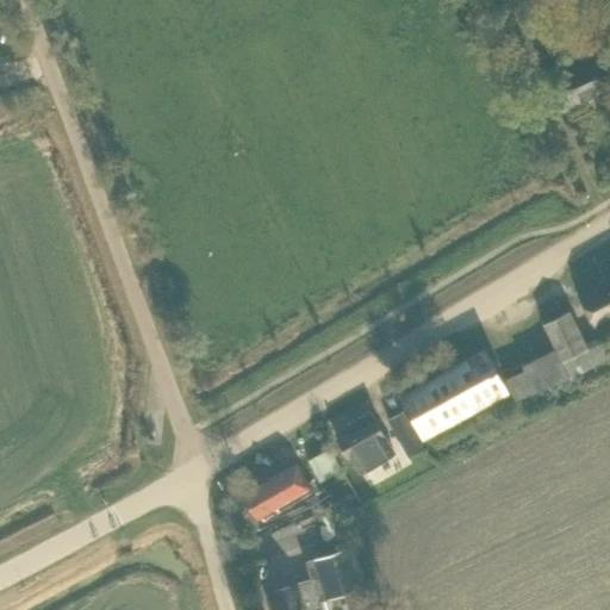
[(601,281),(577,294),(596,330),(609,322),(609,282),(603,287),(601,281)]
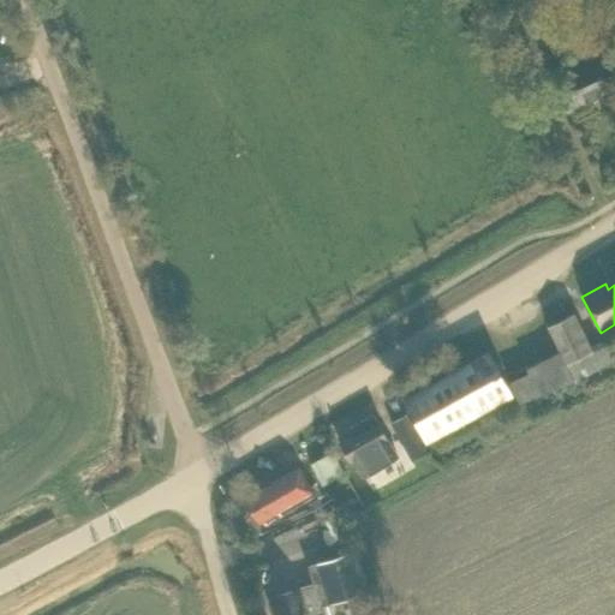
[(575,381),(614,360),(614,358),(605,339),(590,346),(573,314),(548,327),(560,351),(574,380),(575,381)]
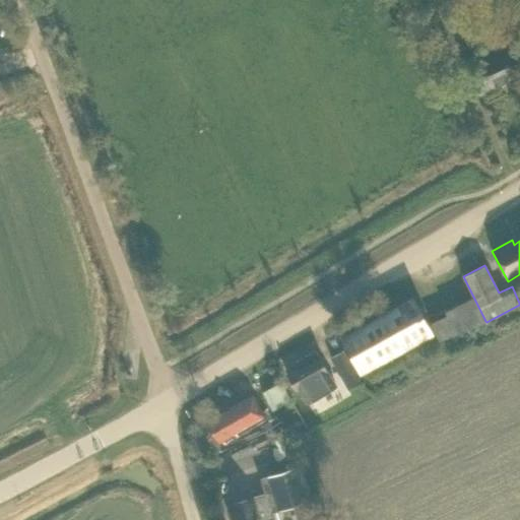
[(445,311),(456,333),(485,321),(473,297),(445,311)]
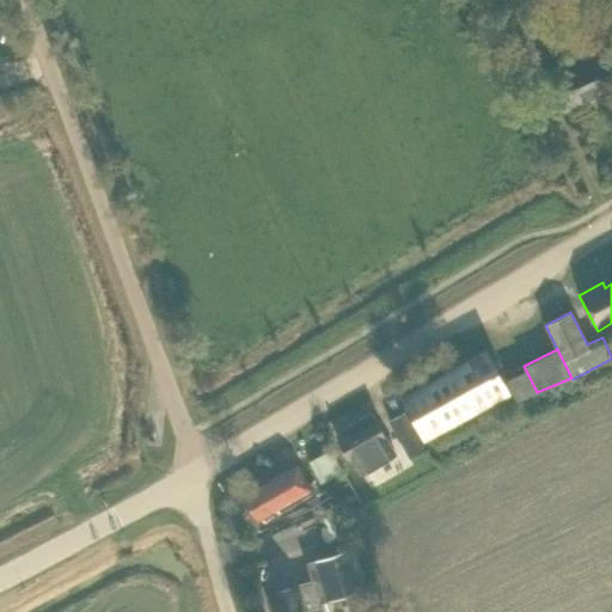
[(485,350),(401,397),(423,439),(508,392),(485,350)]
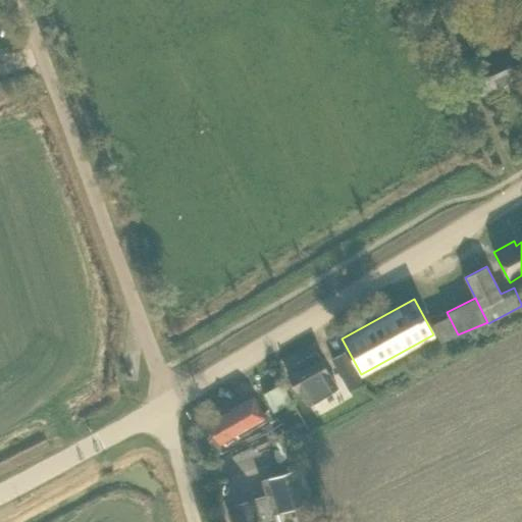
[(316,352),(294,364),(297,371),(286,376),(296,392),(299,389),(308,405),(336,388),(316,352)]
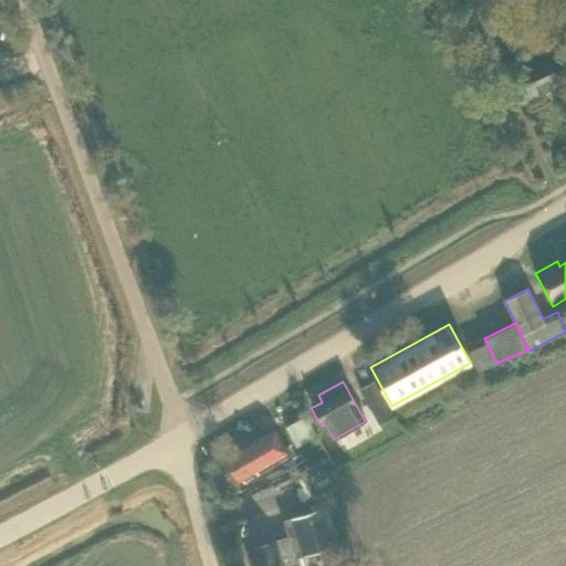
[(362,391),(371,410),(387,401),(377,384),(362,391)]
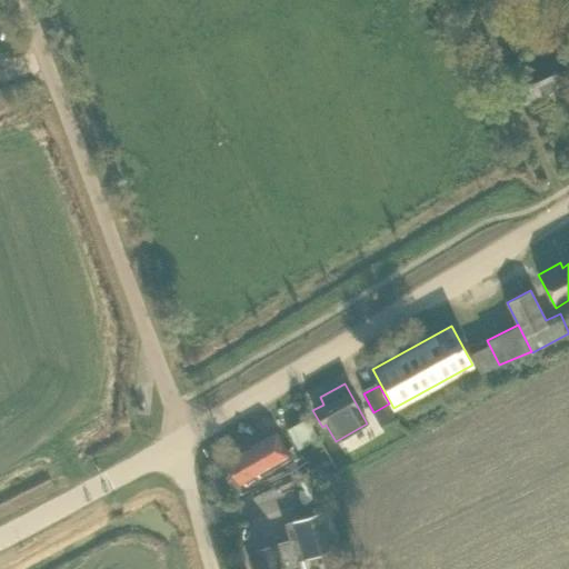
[(299,449),(319,438),(309,418),(288,429),(299,449)]
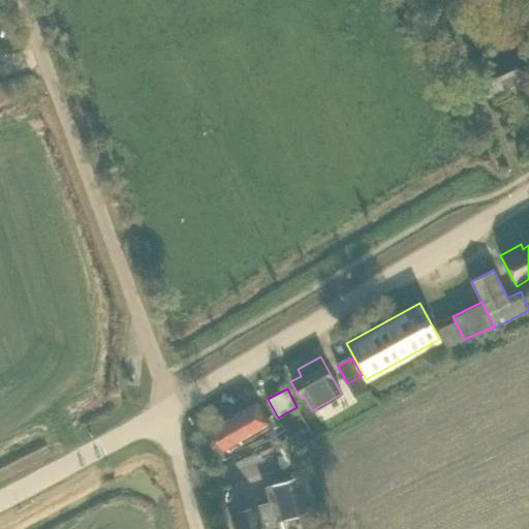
[(256,402),(211,429),(223,450),(241,439),(243,442),(271,426),(256,402)]
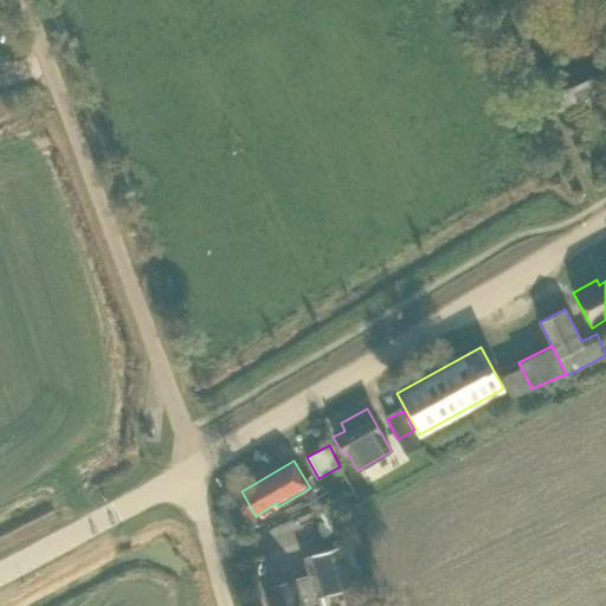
[(353,585),(341,547),(311,556),(323,594),(353,585)]
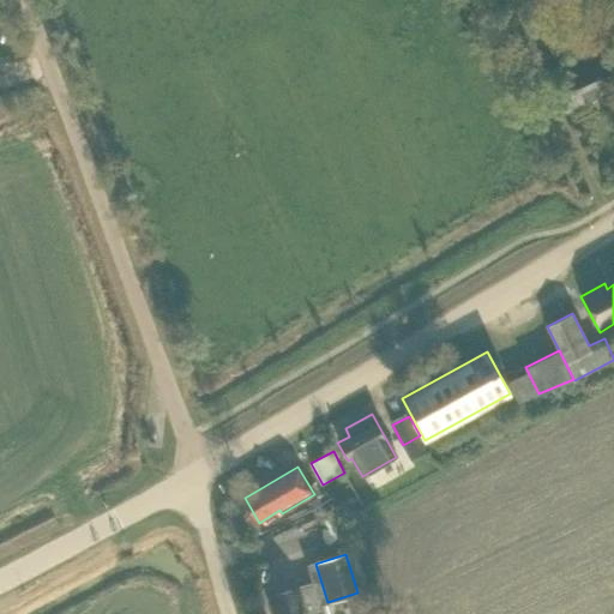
[(324,613),(315,584),(272,596),(268,599),(271,613),(324,613)]
